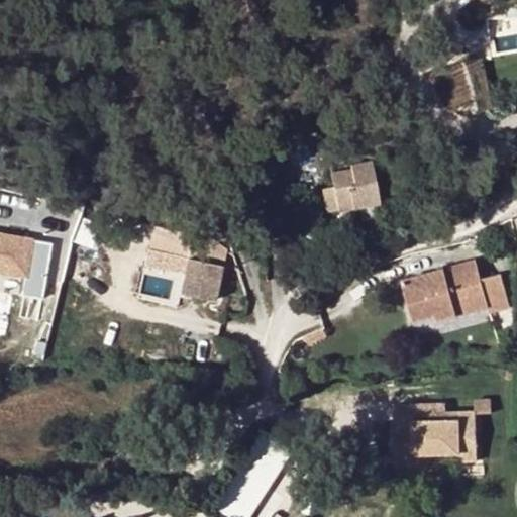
[(339,207),(340,210),(381,201),(377,180),(375,180),(373,171),(360,174),(363,182),(334,188),(336,196),(339,207)]
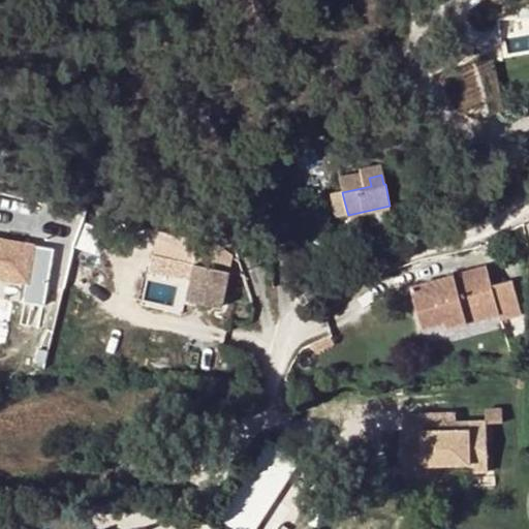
[(339,214),(347,212),(344,200),(339,203),(337,204),(339,214)]
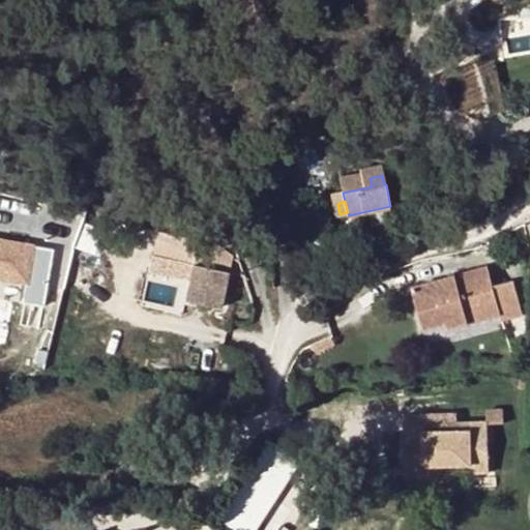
[(195,265),(229,272),(234,247),(200,240),(195,265)]
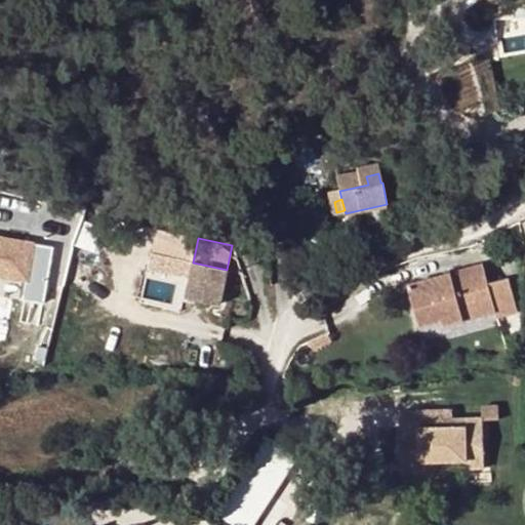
[(0,275),(26,279),(32,244),(0,239),(0,275)]
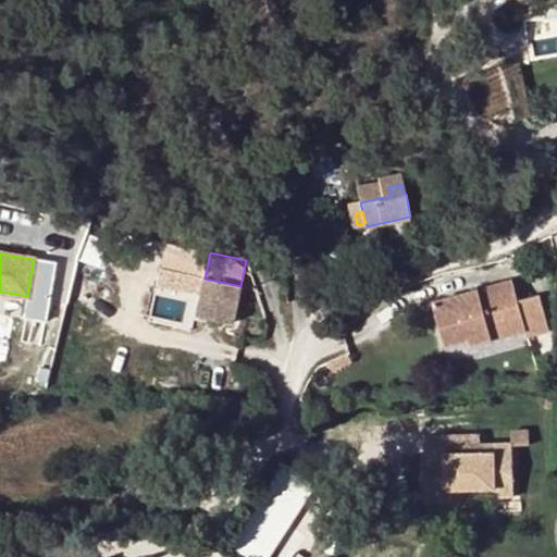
[(40,256),(31,297),(47,301),(58,260),(40,256)]
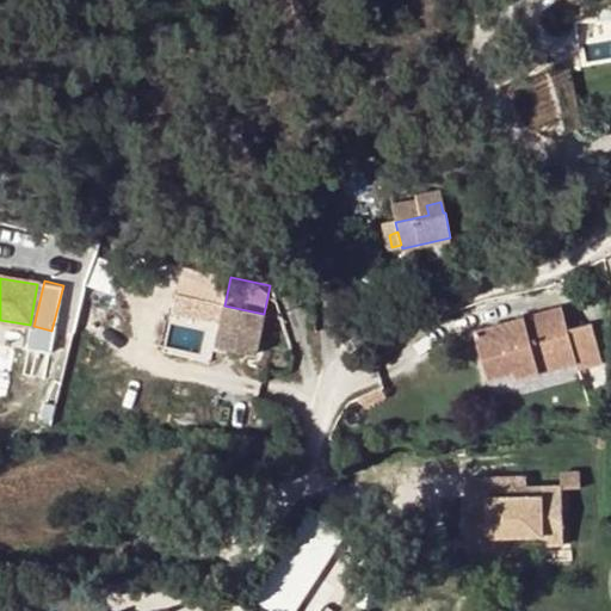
[(254,355),(264,314),(224,306),(216,346),(254,355)]
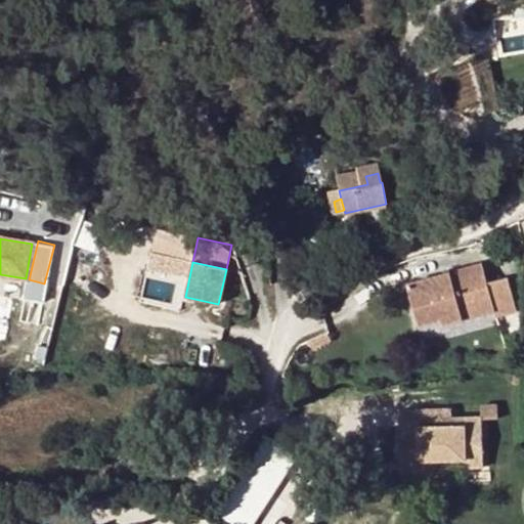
[(516,310),(508,278),(501,279),(487,284),(481,265),(407,286),(419,324),(441,318),(442,324),(494,310),(496,316),(516,310)]
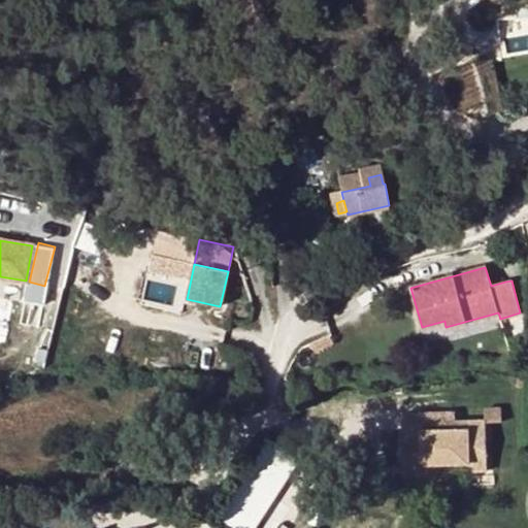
[(502,271),(505,282),(512,281),(508,269),(502,271)]
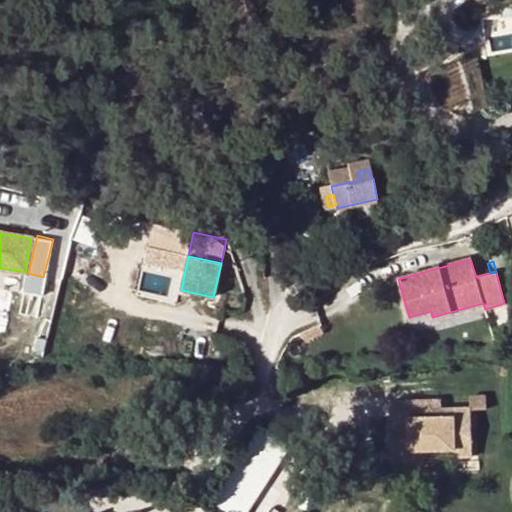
[(323,333),(320,326),(300,336),(303,343),(323,333)]
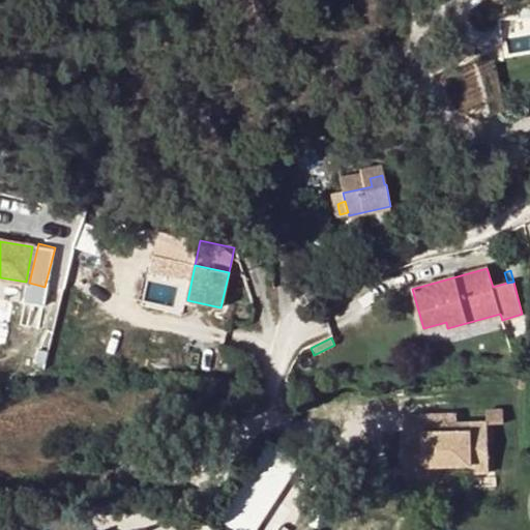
[(404,416),(405,454),(422,454),(423,467),(455,466),(455,459),(470,459),(470,466),(470,474),(489,473),(488,421),(444,422),(444,414),(404,416)]
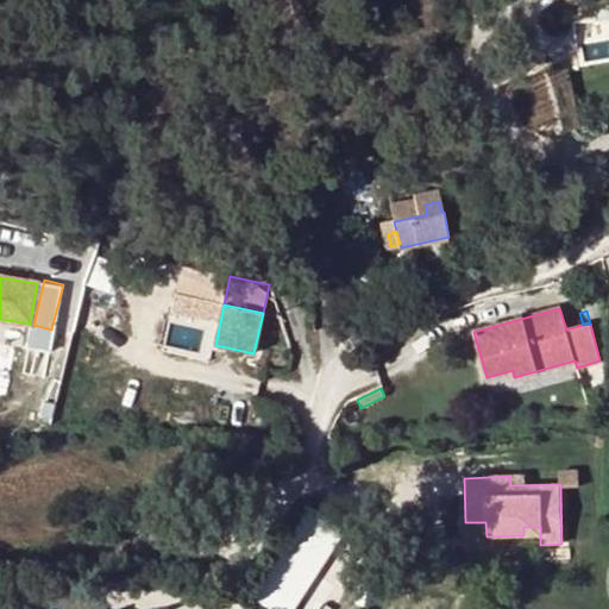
[(299,603),(349,527),(311,503),(262,579),(299,603)]
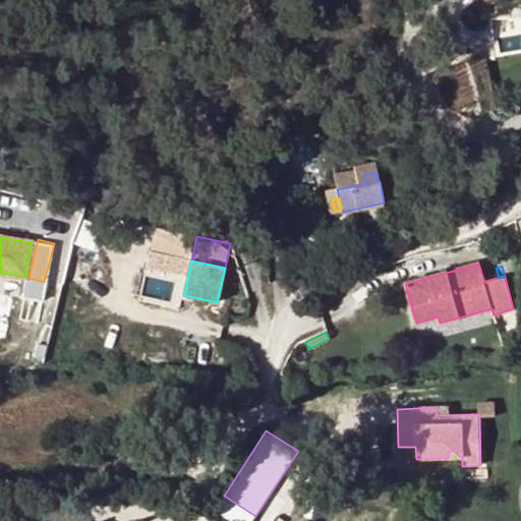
[(416,459),(415,447),(398,447),(398,459),(416,459)]
